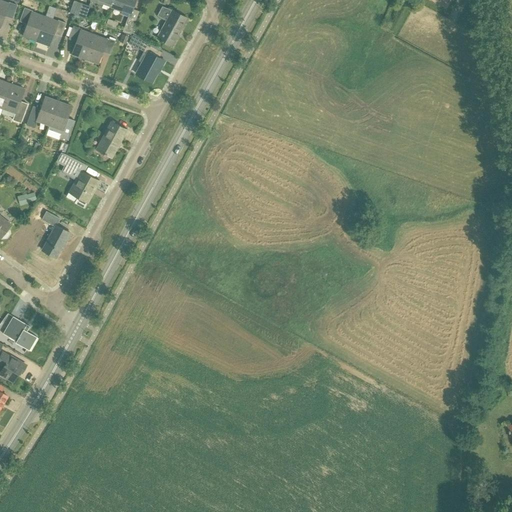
[(0,0),(0,27),(5,13),(13,16),(17,5),(9,2),(8,3),(0,0)]
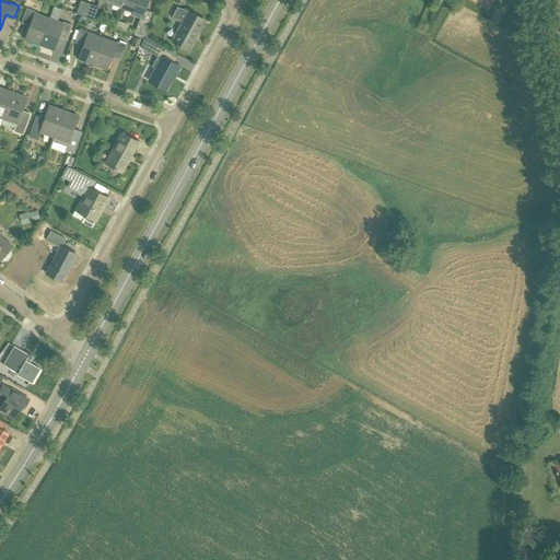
[(81,0),(76,13),(85,16),(90,3),(81,0)]
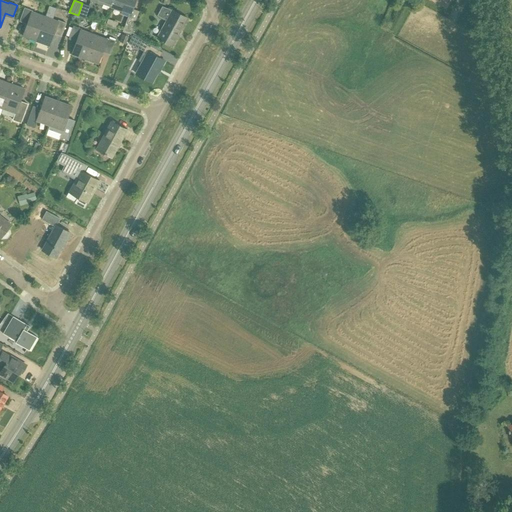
[(113,0),(111,7),(122,11),(123,10),(131,13),(135,0),(113,0)]
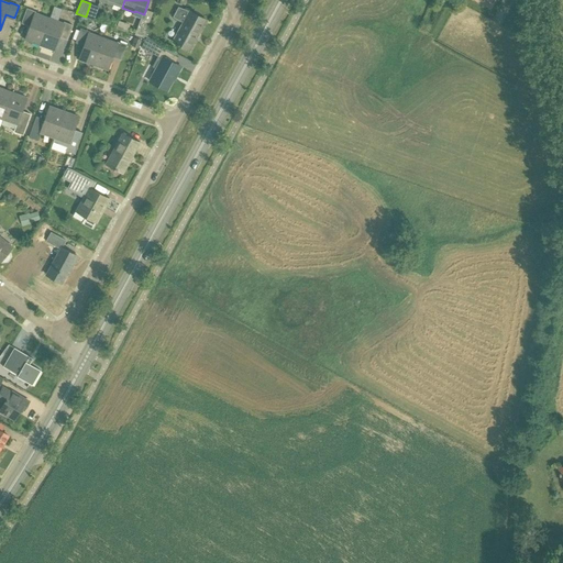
[(90,3),(86,17),(94,20),(99,7),(90,3)]
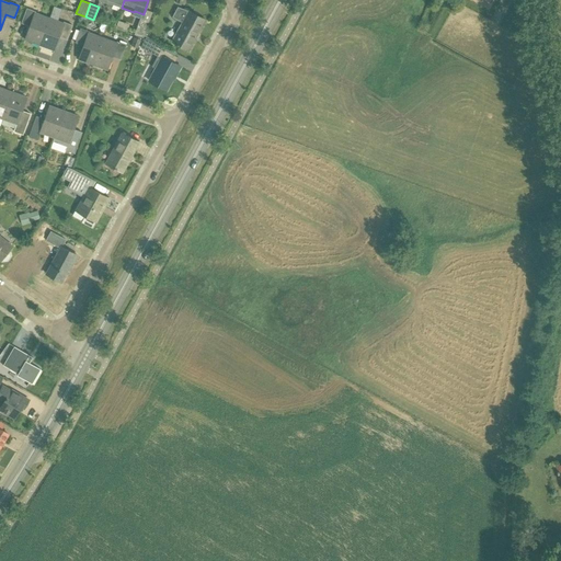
[(189,11),(189,12),(178,8),(178,9),(172,18),(182,23),(172,42),(189,50),(205,20),(189,11)]
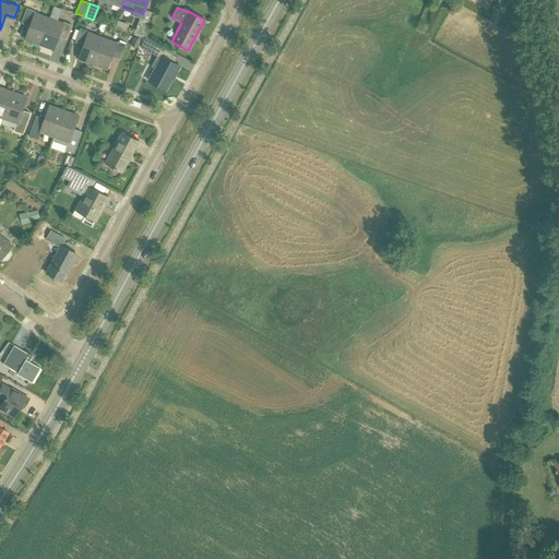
[(22,21),(31,24),(25,39),(39,45),(49,19),(35,13),(36,12),(26,9),(22,21)]
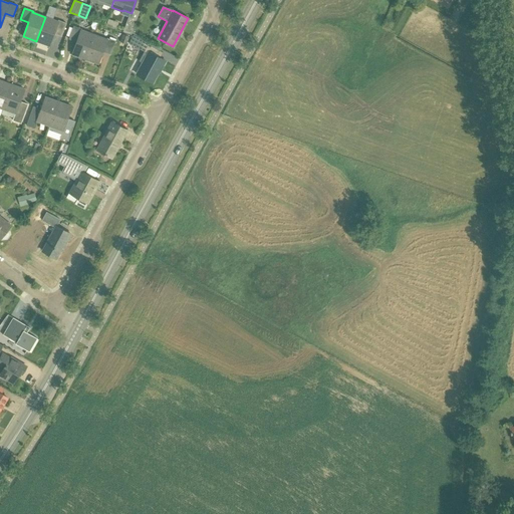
[(49,45),(54,31),(62,34),(66,23),(58,20),(57,21),(45,17),(36,41),(49,45)]
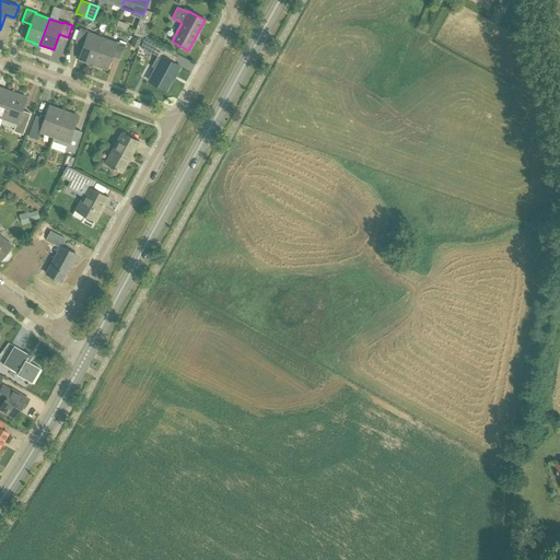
[(139,22),(135,35),(143,38),(148,25),(147,25),(140,23),(139,22)]
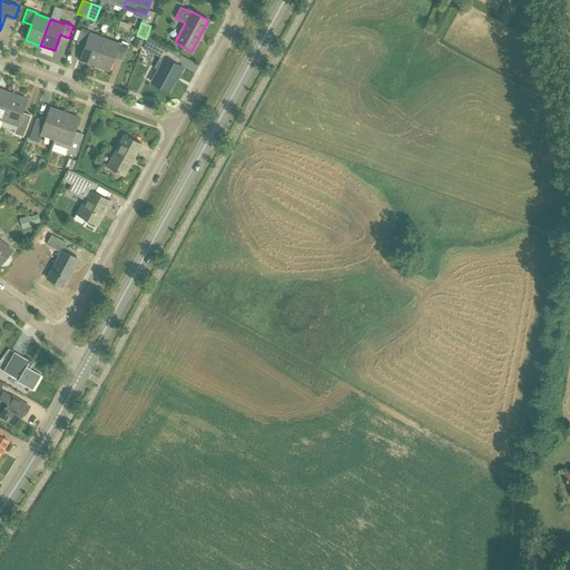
[(77,41),(86,43),(80,60),(95,65),(105,39),(90,33),(90,32),(81,29),(77,41)]
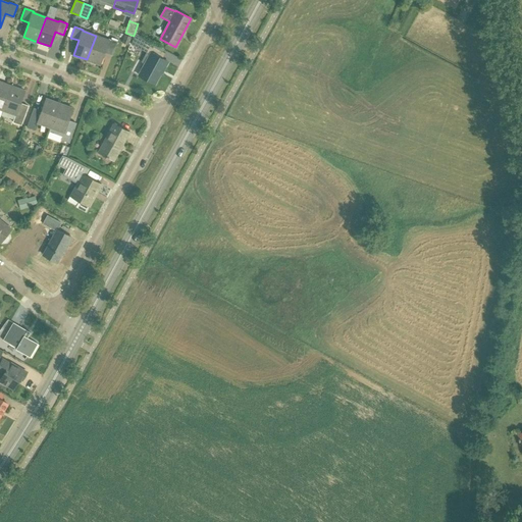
[(127,45),(131,38),(124,35),(122,43),(127,45)]
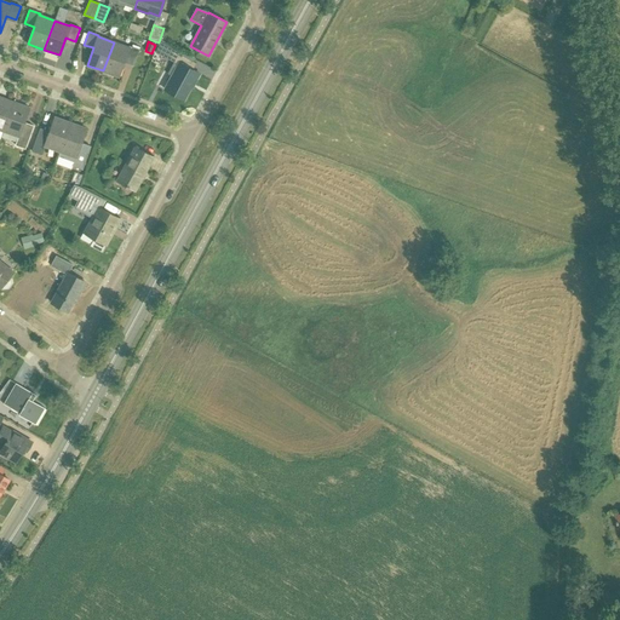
[(172,76),(164,90),(184,101),(191,87),(193,89),(200,74),(190,68),(194,62),(173,51),(174,49),(161,41),(156,49),(165,53),(166,57),(168,59),(178,64),(174,69),(171,68),(167,74),(172,76)]
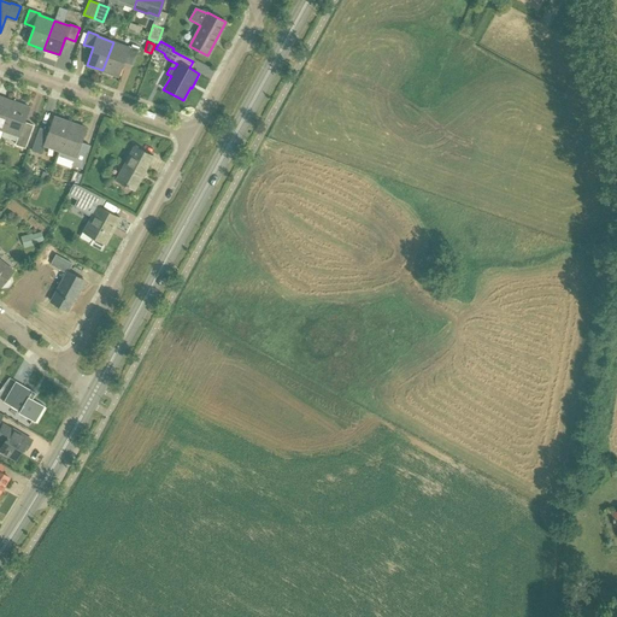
[(118,76),(124,59),(134,63),(139,50),(129,46),(128,47),(113,42),(103,70),(118,76)]
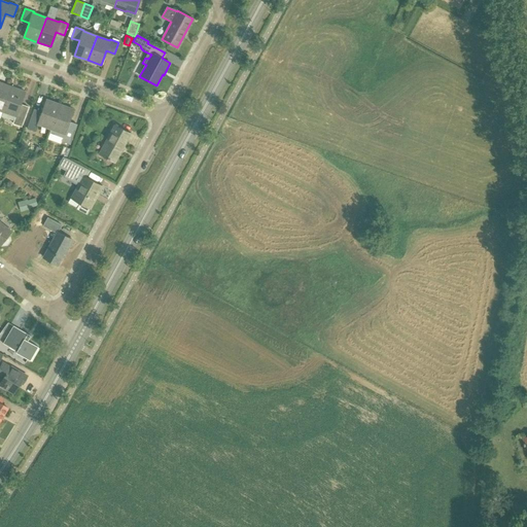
[(0,110),(3,111),(11,86),(0,82),(0,110)]
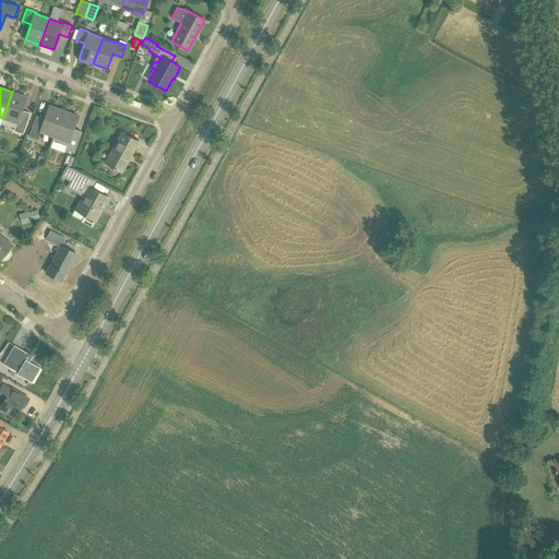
[(12,92),(3,118),(16,123),(13,131),(23,134),(28,117),(21,114),(26,97),(12,92)]
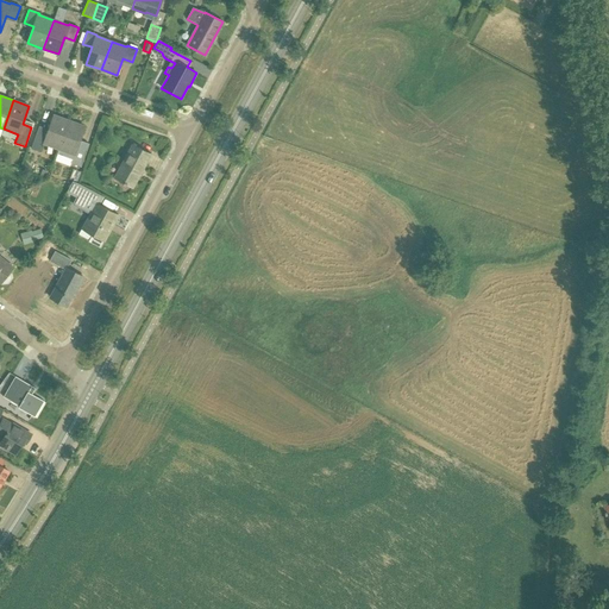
[(38,130),(31,149),(41,152),(44,144),(60,149),(69,120),(54,115),(48,133),(38,130)]
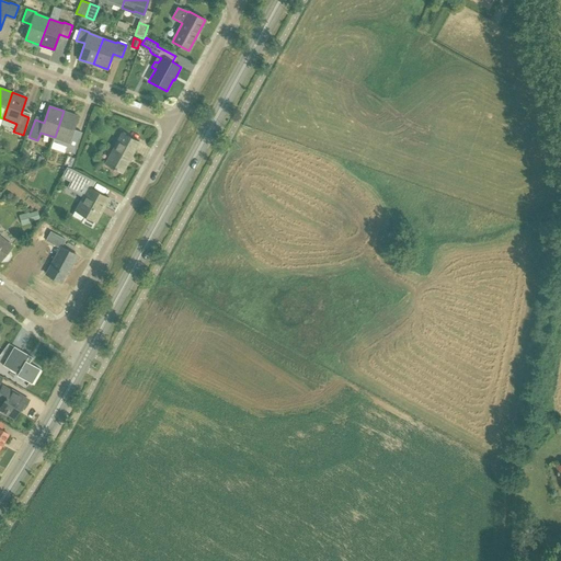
[(55,137),(53,141),(67,147),(66,150),(75,153),(81,136),(72,133),(78,116),(64,111),(55,137)]
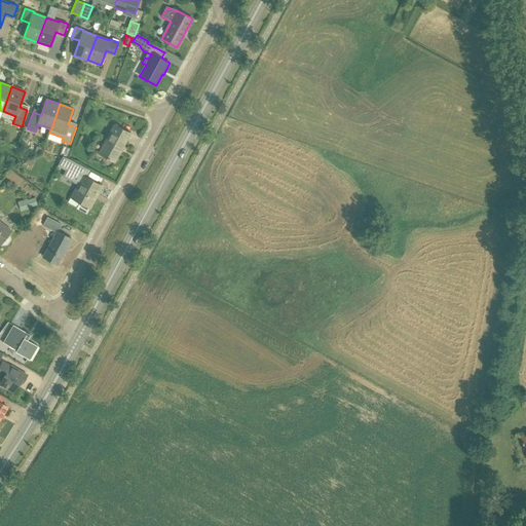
[(114,163),(129,134),(114,125),(99,154),(114,163)]
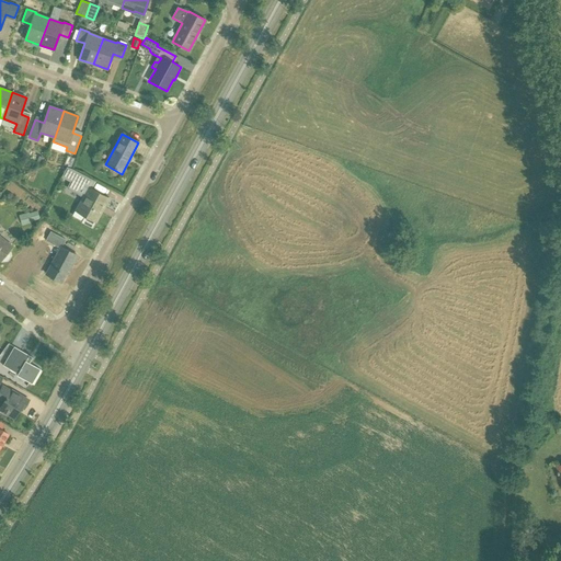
[(67,179),(79,182),(81,173),(69,170),(67,179)]
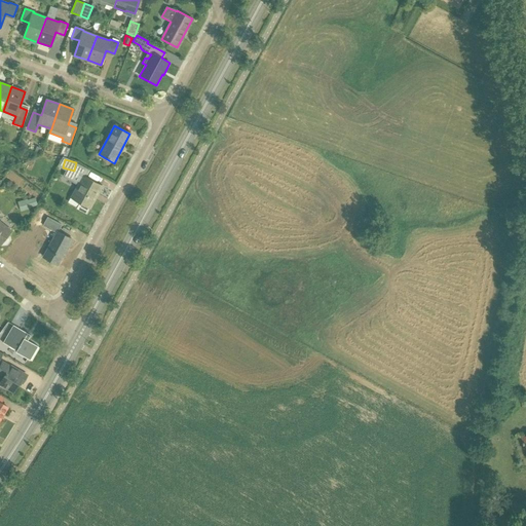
[(90,209),(103,186),(82,175),(70,197),(79,202),(76,209),(86,214),(89,209),(90,209)]
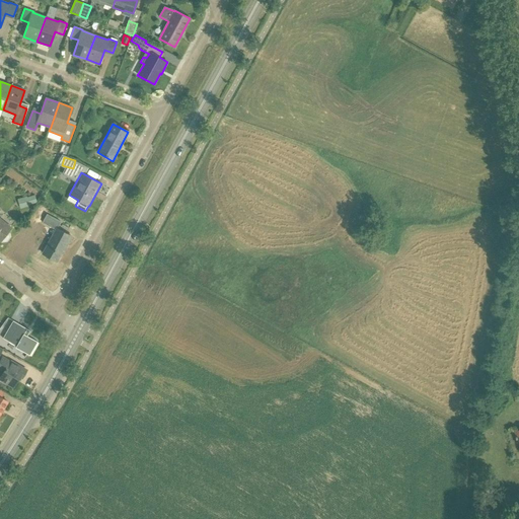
[(20,209),(29,206),(29,205),(36,203),(34,195),(26,197),(26,196),(17,199),(20,209)]
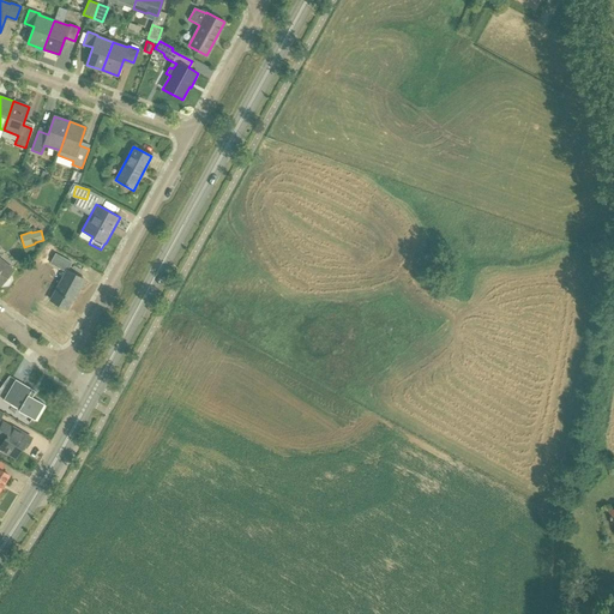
[(7,286),(11,281),(11,277),(8,276),(13,269),(0,258),(0,250),(0,283),(1,286),(1,284),(4,286),(7,286)]
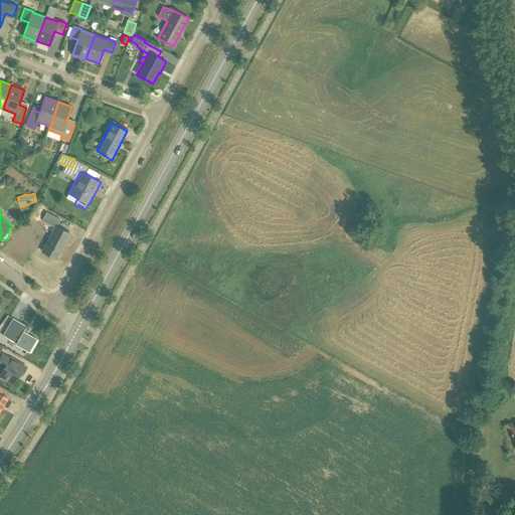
[(41,218),(44,211),(39,209),(36,215),(41,218)]
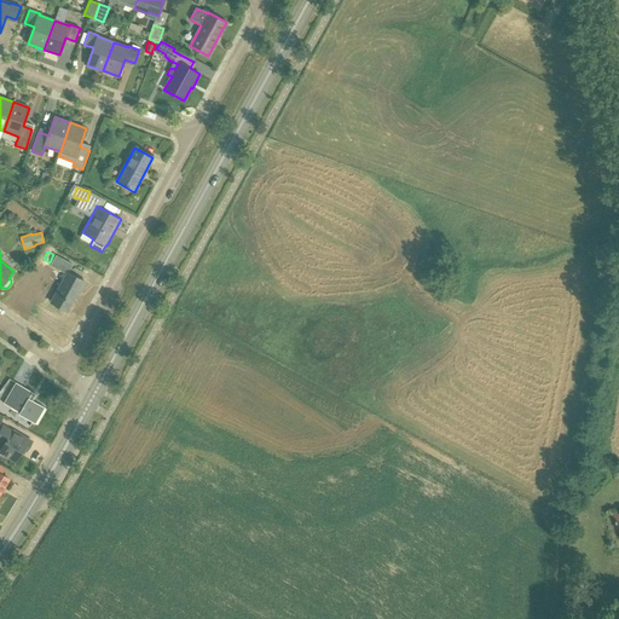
[(56,255),(50,265),(67,275),(51,302),(68,311),(79,291),(80,291),(86,282),(68,272),(73,265),(56,255)]
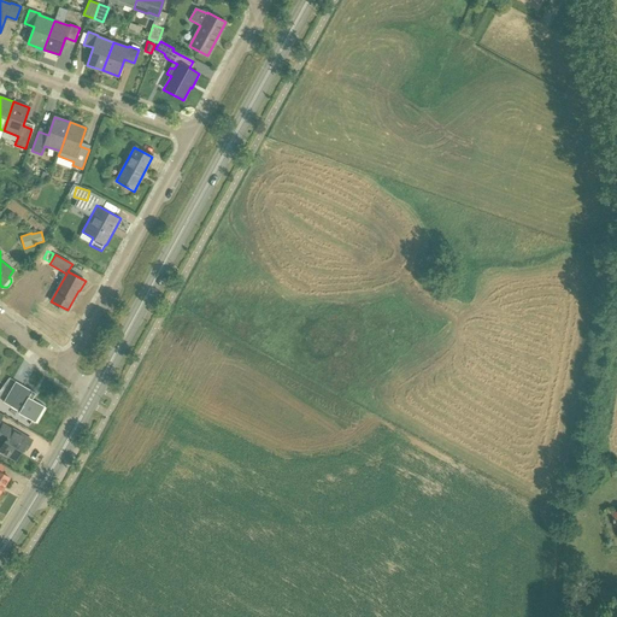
[(35,423),(45,406),(33,399),(36,393),(16,381),(4,403),(19,411),(18,413),(35,423)]
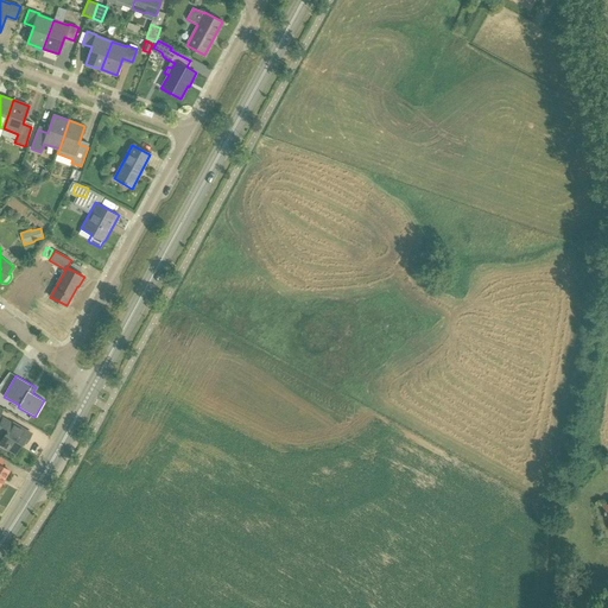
[(13,424),(4,418),(0,423),(0,444),(16,454),(23,441),(26,443),(31,434),(13,423),(13,424)]
